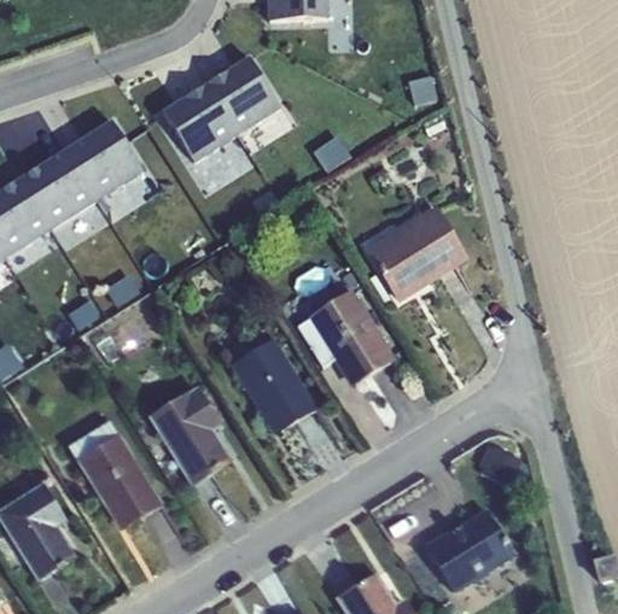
[(269,0),(270,15),(333,12),(332,0),(269,0)]
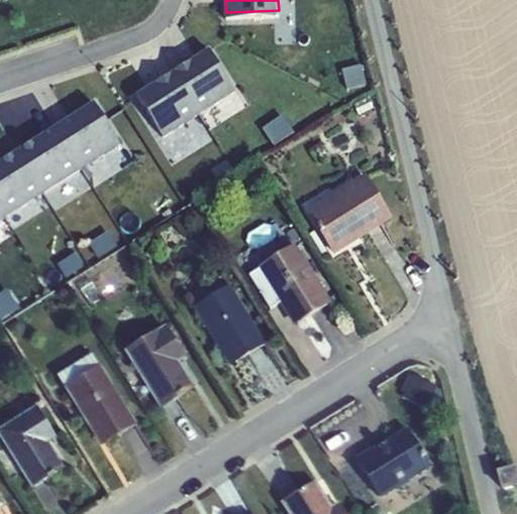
[(170,67),(197,111),(234,90),(207,44),(170,67)]
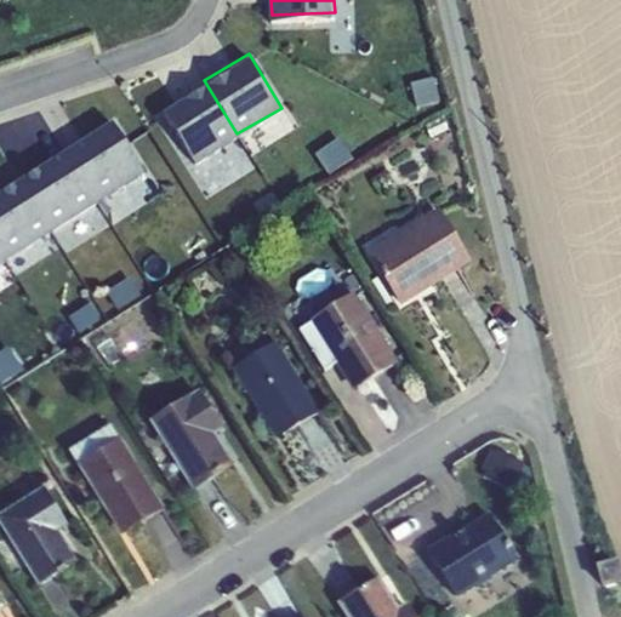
[(237,133),(204,80),(160,107),(193,160),(237,133)]
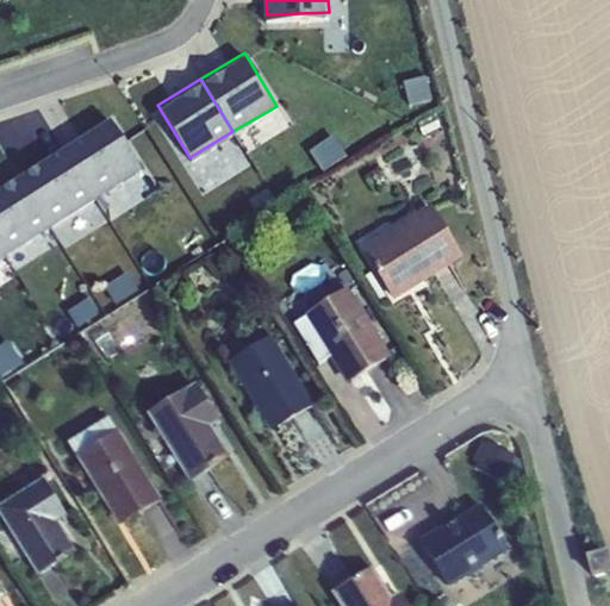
[(63,144),(95,195),(139,167),(109,117),(63,144)]
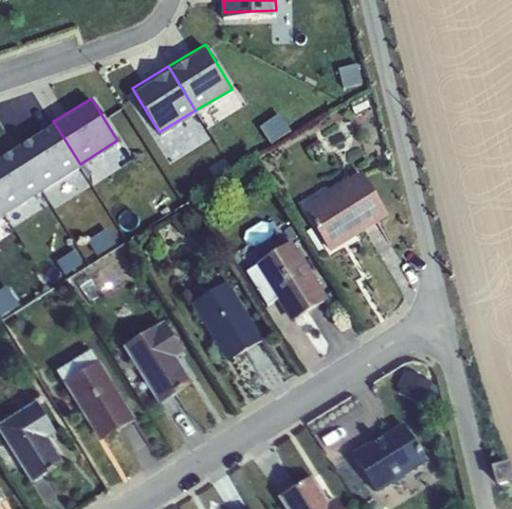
[(15,145),(42,188),(80,164),(53,121),(15,145)]
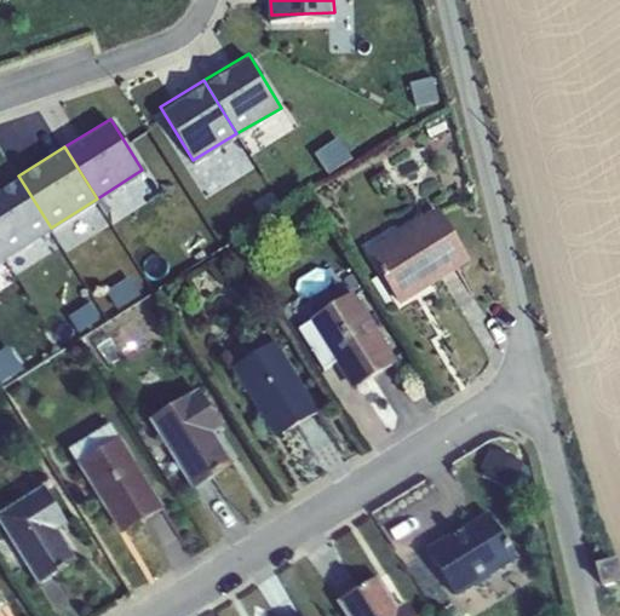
[(0,186),(0,247),(5,257),(51,228),(18,176),(0,186)]
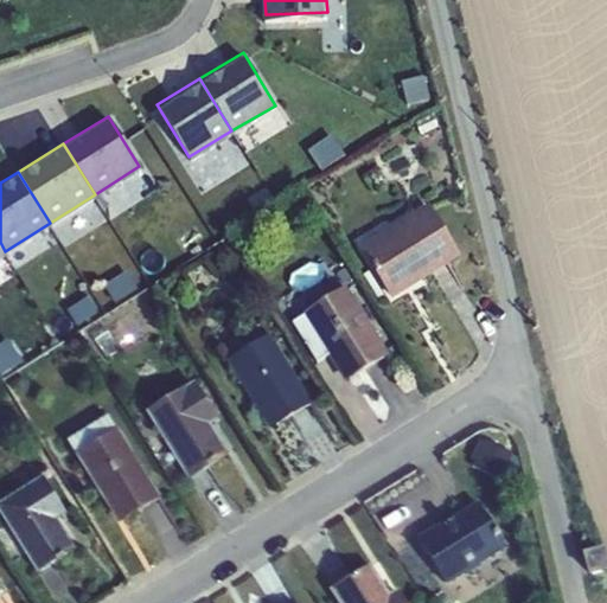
[(429,201),(360,243),(391,296),(461,254),(429,201)]
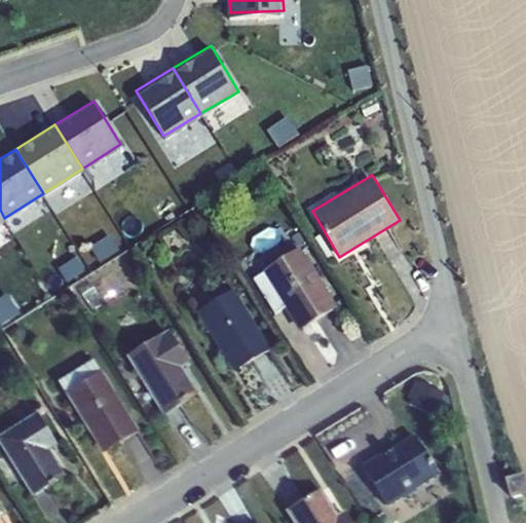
[(338,305),(301,245),(262,269),(299,329),(338,305)]
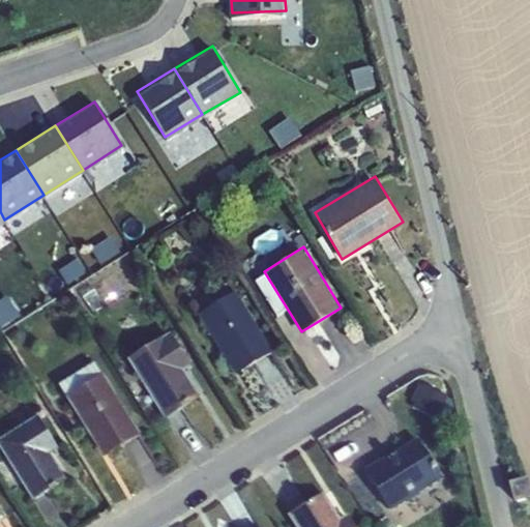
[(236,289),(199,312),(236,373),(273,349),(236,289)]
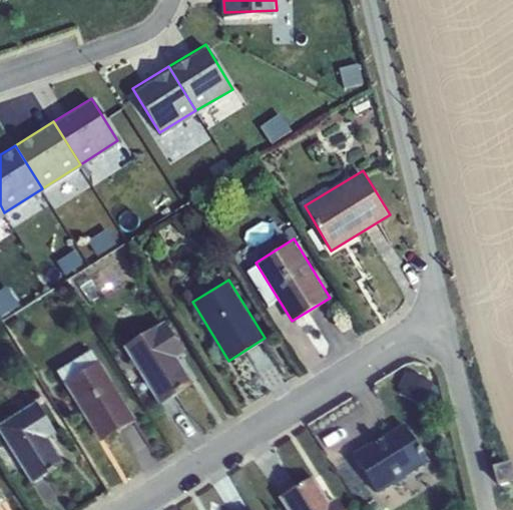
[(13,285),(0,289),(0,313),(21,305),(13,285)]
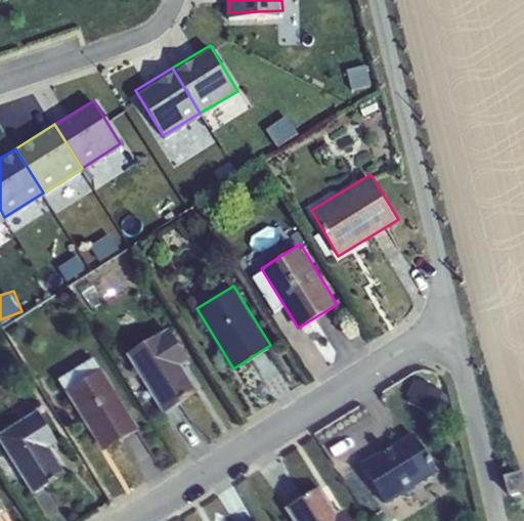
[(167,327),(127,351),(164,410),(198,390),(181,363),(187,359),(167,327)]
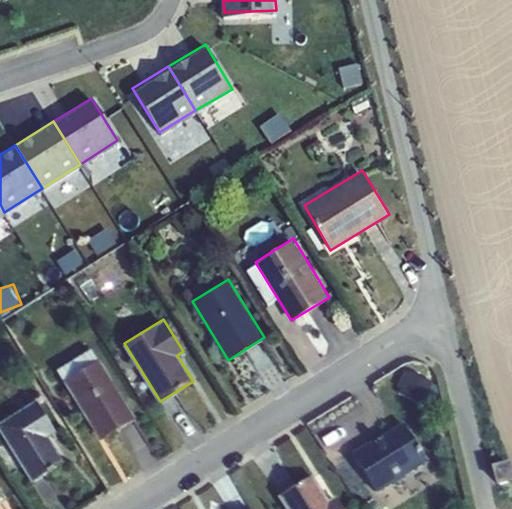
[(57,368),(65,380),(99,359),(91,347),(57,368)]
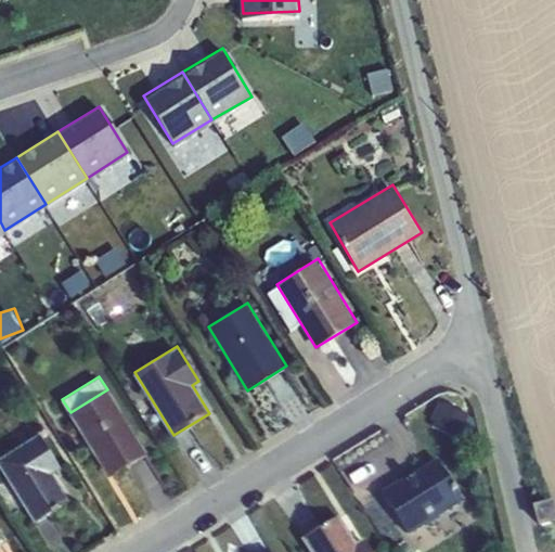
[(107,389),(71,412),(110,476),(147,452),(107,389)]
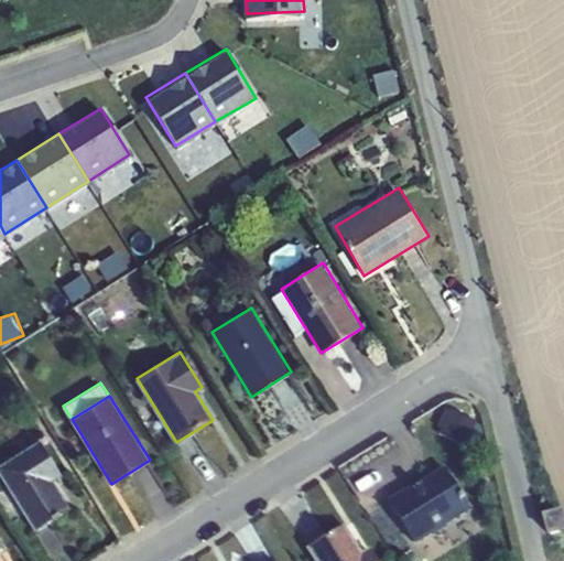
[(446,405),(437,424),(466,438),(467,435),(478,440),(486,422),(446,405)]
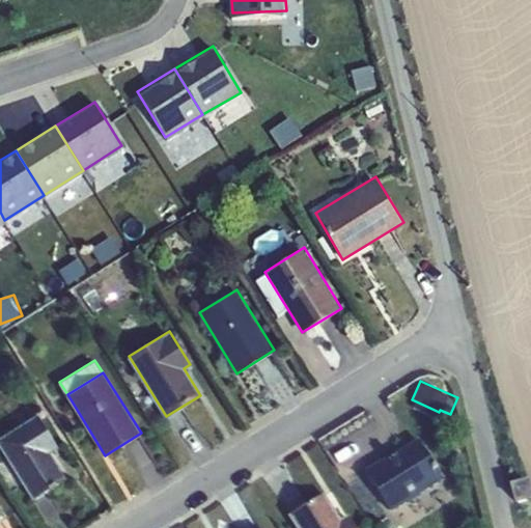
[(38,414),(0,438),(0,443),(34,498),(66,478),(50,452),(58,447),(38,414)]
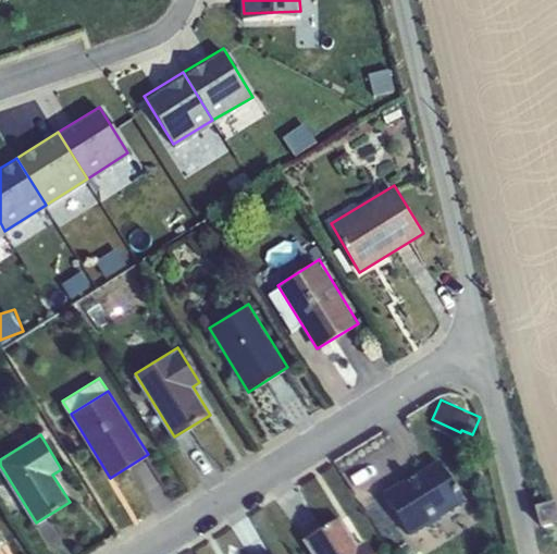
[(440,459),(386,493),(410,532),(465,499),(440,459)]
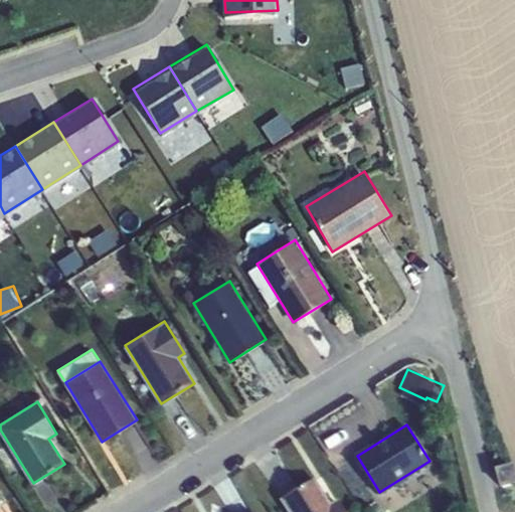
[(314,476),(282,497),(291,511),(346,511),(338,498),(331,503),(314,476)]
